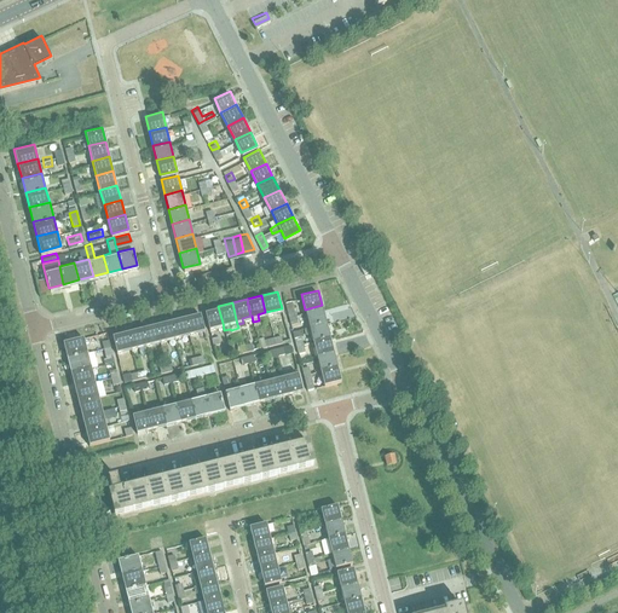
[(305,310),(309,324),(325,319),(322,305),(305,310)]
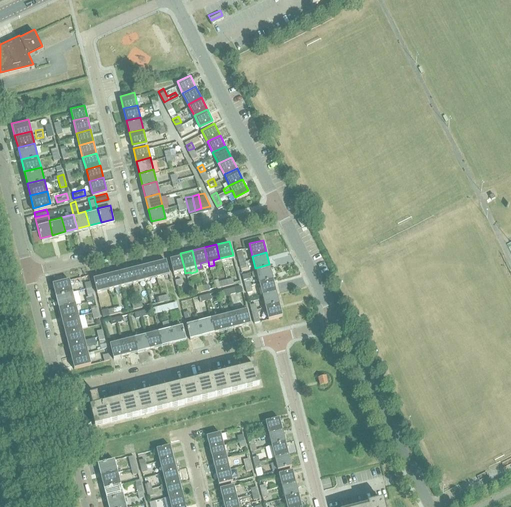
[(184,267),(180,253),(168,256),(172,270),(184,267)]
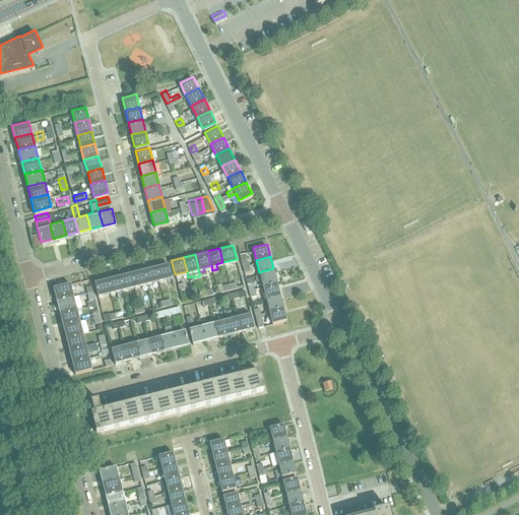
[(167,261),(153,264),(157,278),(171,275),(167,261)]
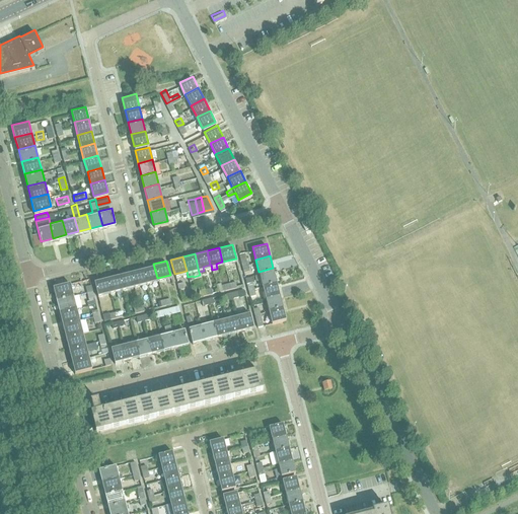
[(153,264),(142,267),(145,281),(157,278),(153,264)]
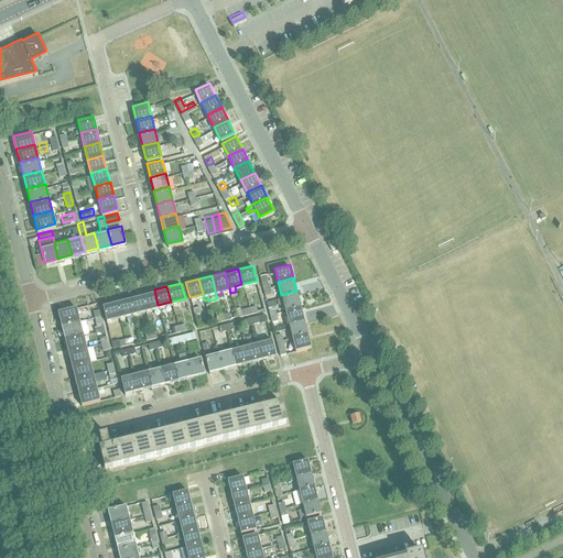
[(154,290),(140,293),(144,308),(158,305),(154,290)]
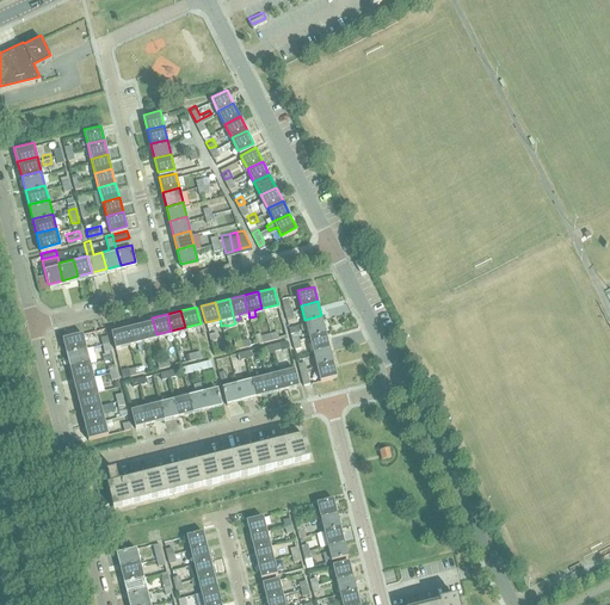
[(305,320),(308,334),(325,329),(321,315),(305,320)]
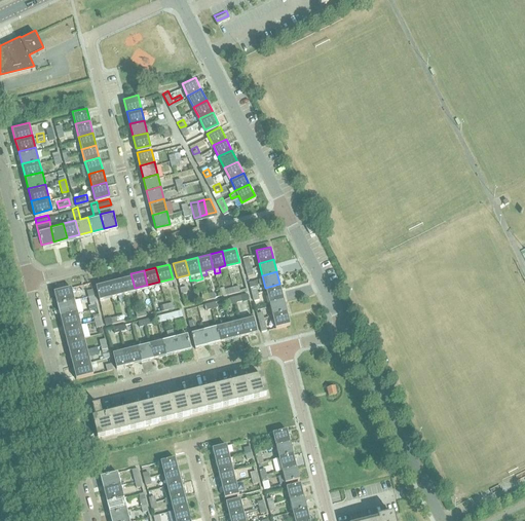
[(130,273),(118,276),(122,291),(135,288),(130,273)]
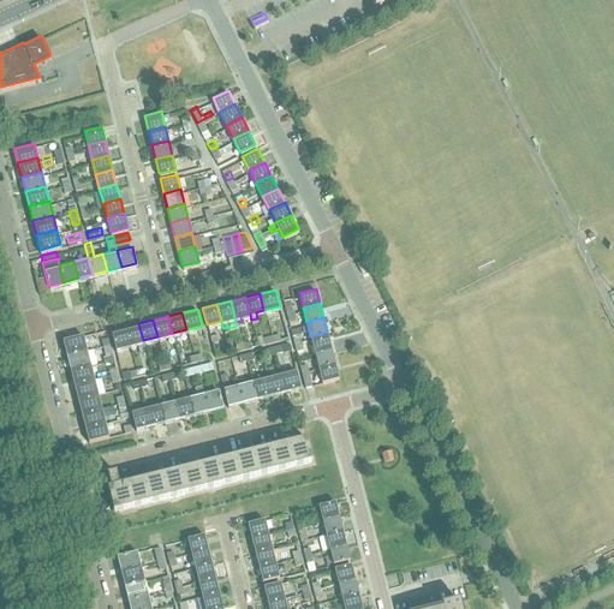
[(138,323),(125,327),(129,344),(143,340),(138,323)]
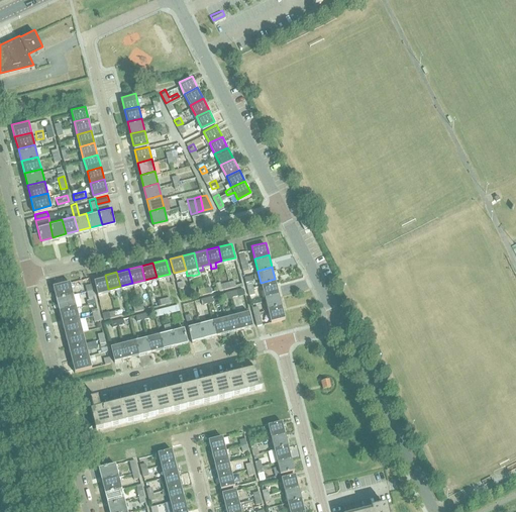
[(108,289),(105,275),(93,278),(96,292),(108,289)]
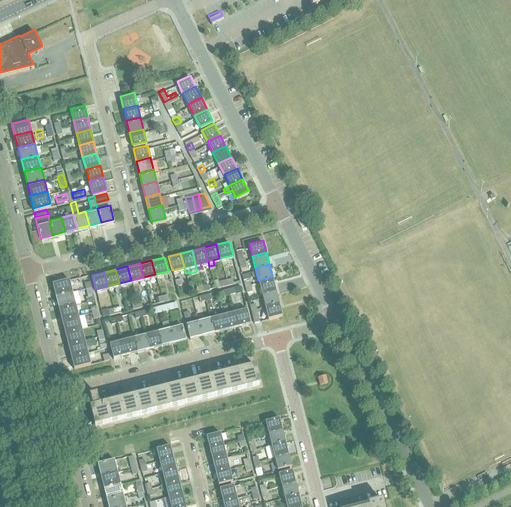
[(51,280),(54,293),(71,289),(68,276),(51,280)]
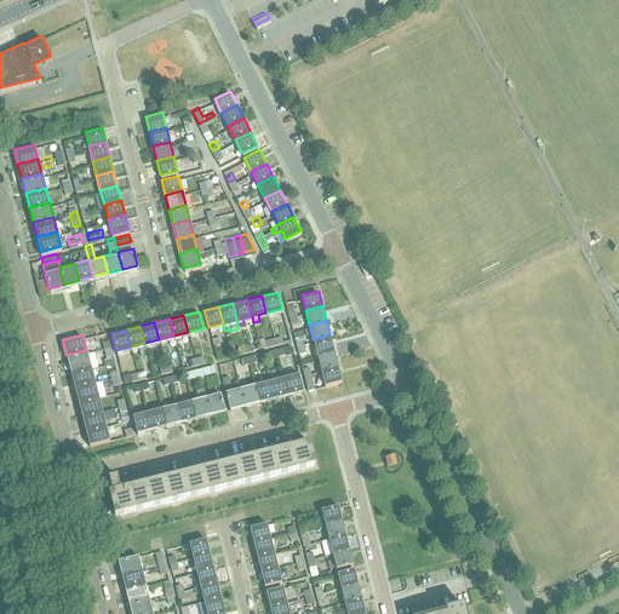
[(273,342),(271,334),(263,337),(263,334),(257,336),(259,345),(273,342)]
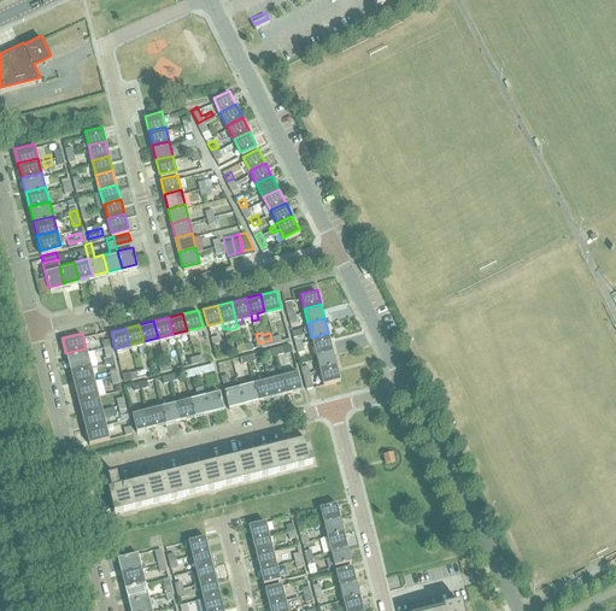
[(311,338),(315,352),(332,347),(328,333),(311,338)]
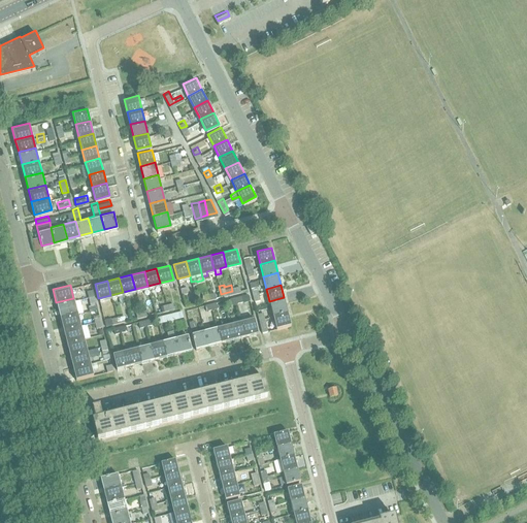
[(269,301),(272,314),(287,309),(284,297),(269,301)]
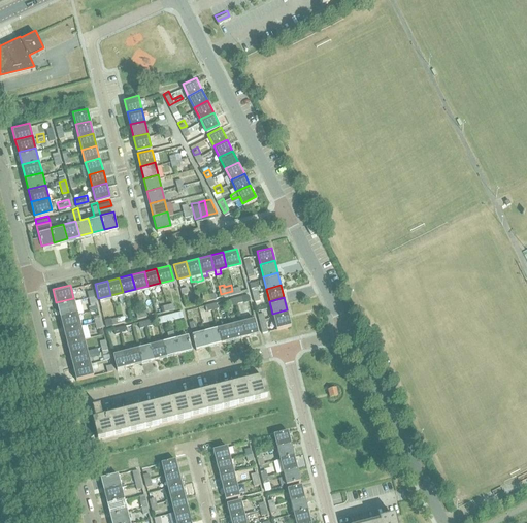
[(56,302),(60,315),(76,311),(73,298),(56,302)]
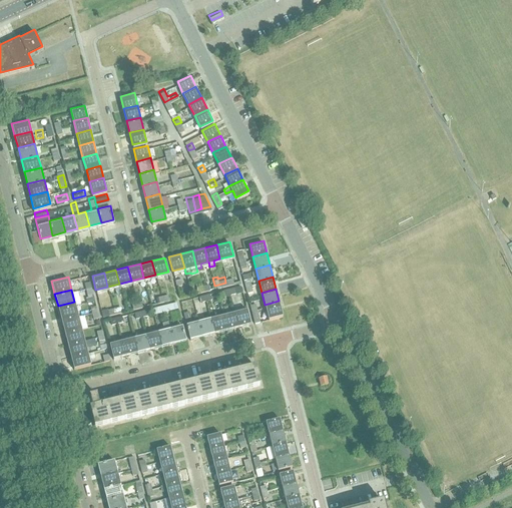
[(175,299),(163,302),(164,308),(170,306),(171,307),(172,306),(173,309),(178,308),(175,299)]
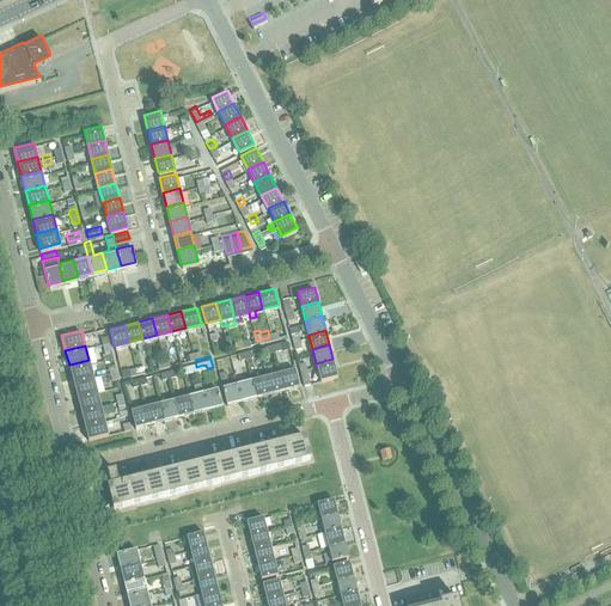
[(333,359),(316,363),(319,378),(336,374),(333,359)]
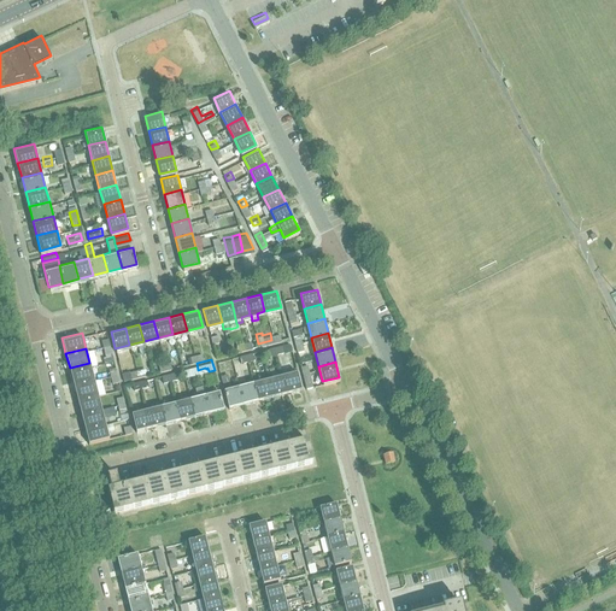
[(70,368),(74,382),(93,377),(89,363),(70,368)]
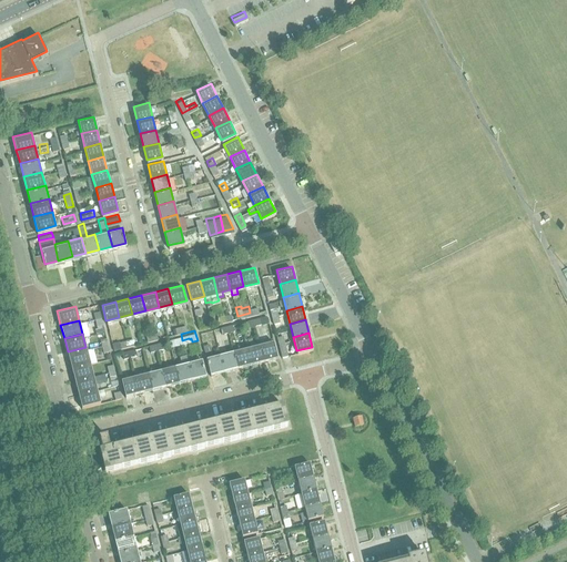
[(182,340),(181,334),(168,337),(170,344),(182,340)]
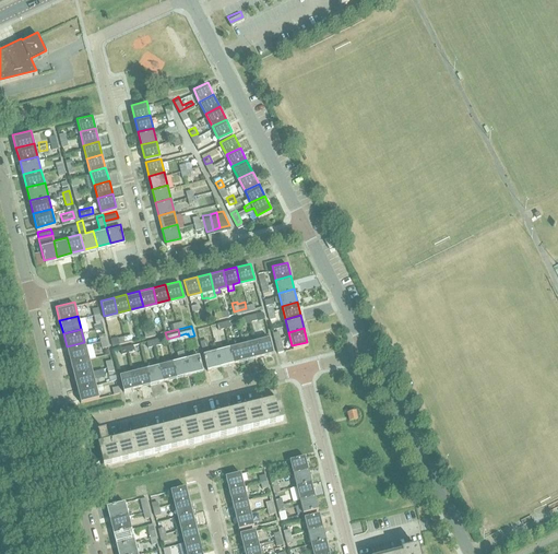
[(123,339),(122,332),(117,333),(117,332),(109,334),(111,342),(123,339)]
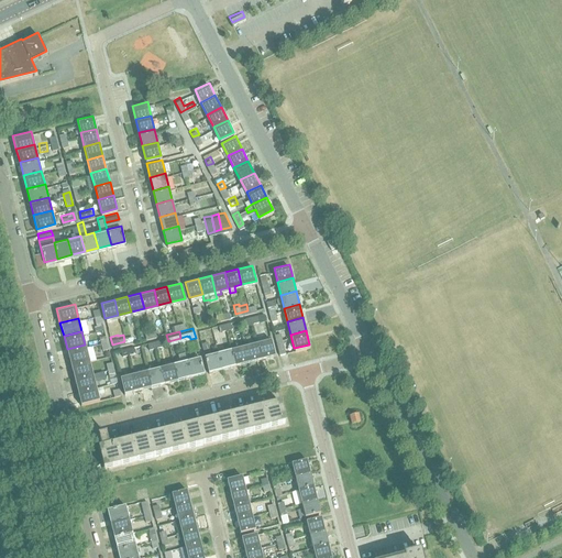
[(271,337),(256,341),(260,357),(274,353),(271,337)]
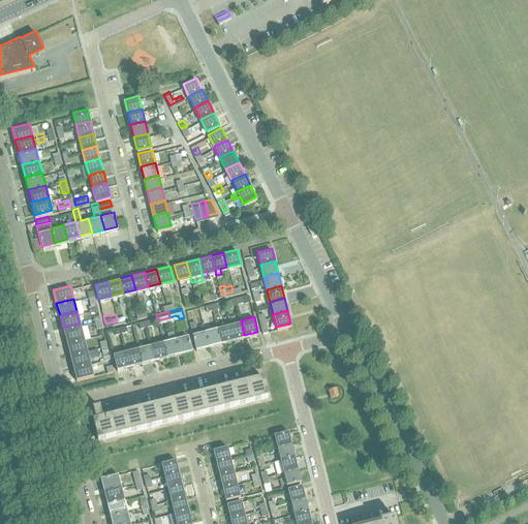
[(241,320),(227,324),(231,338),(244,335),(241,320)]
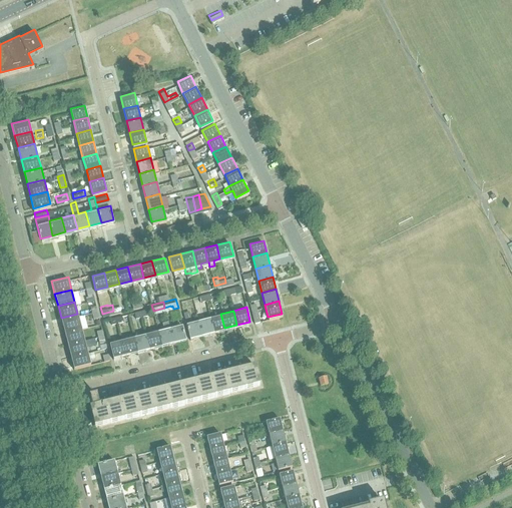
[(61,318),(64,330),(81,326),(77,314),(61,318)]
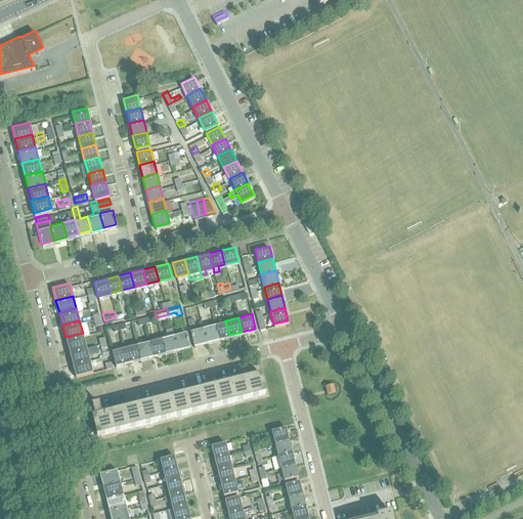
[(225,320),(214,322),(218,338),(229,335),(225,320)]
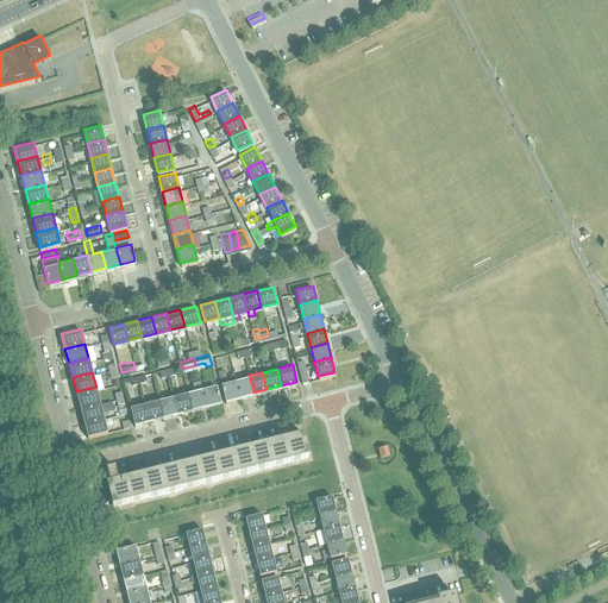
[(249,375),(234,378),(239,396),(254,393),(249,375)]
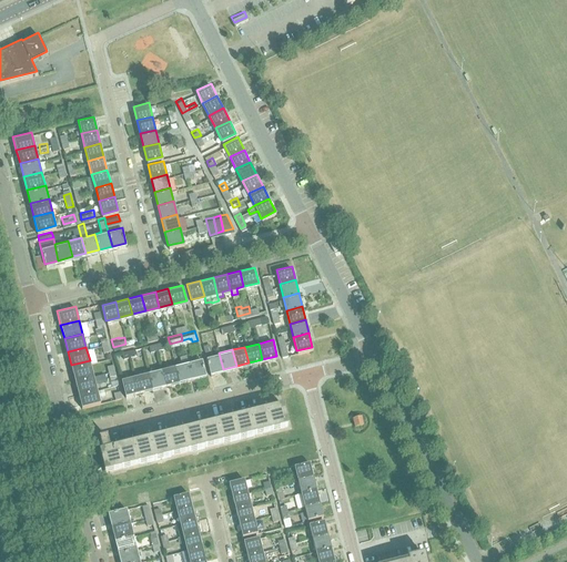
[(181,363),(174,365),(178,380),(191,377),(188,361),(185,353),(179,355),(181,363)]
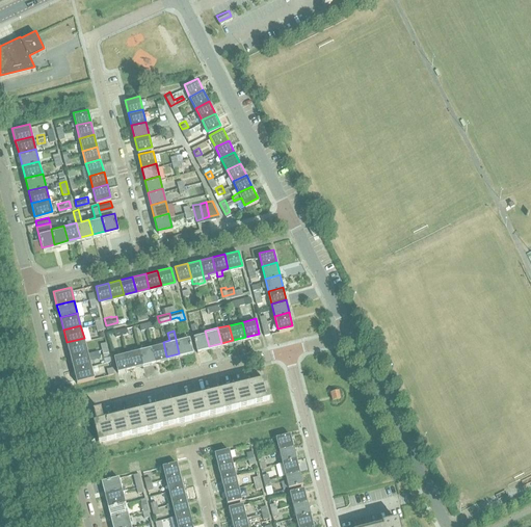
[(209,346),(205,331),(192,334),(196,349),(209,346)]
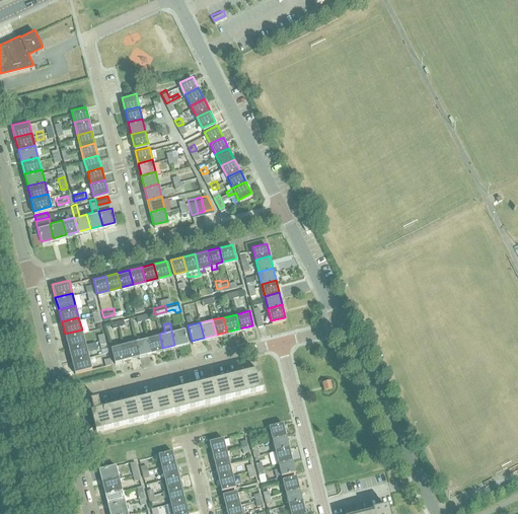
[(183,327),(171,331),(174,345),(188,342),(183,327)]
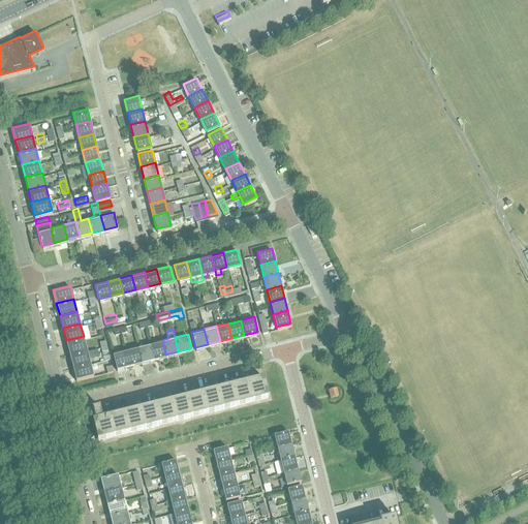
[(66,340),(69,352),(87,348),(84,336),(66,340)]
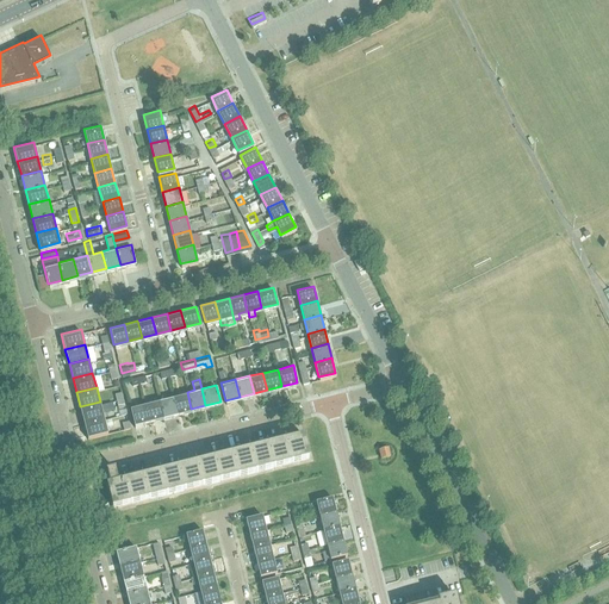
[(187,392),(173,394),(176,412),(191,409),(187,392)]
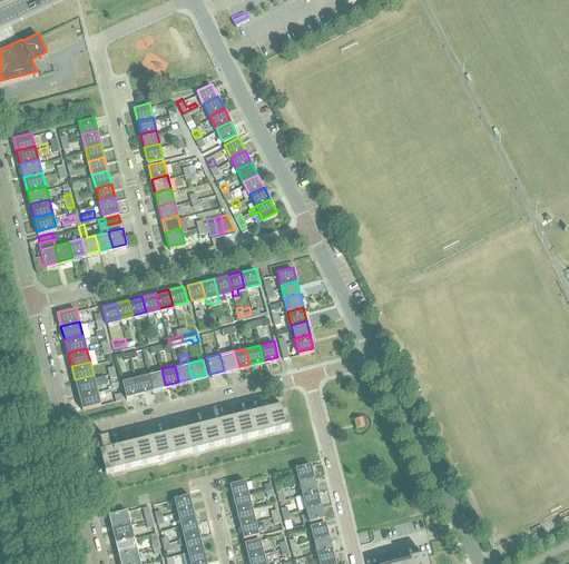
[(162,368),(148,372),(151,388),(165,385),(162,368)]
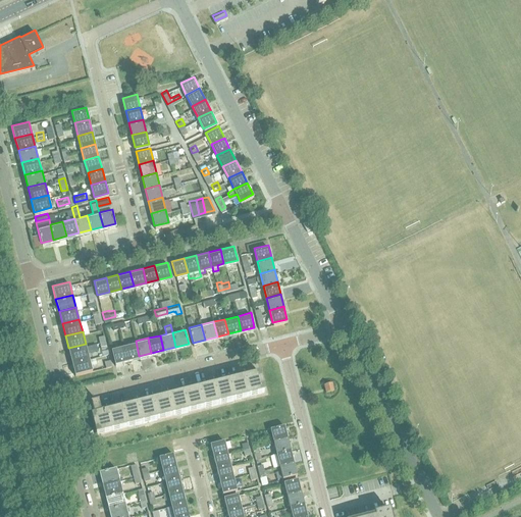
[(136,341),(122,345),(126,359),(139,356),(136,341)]
